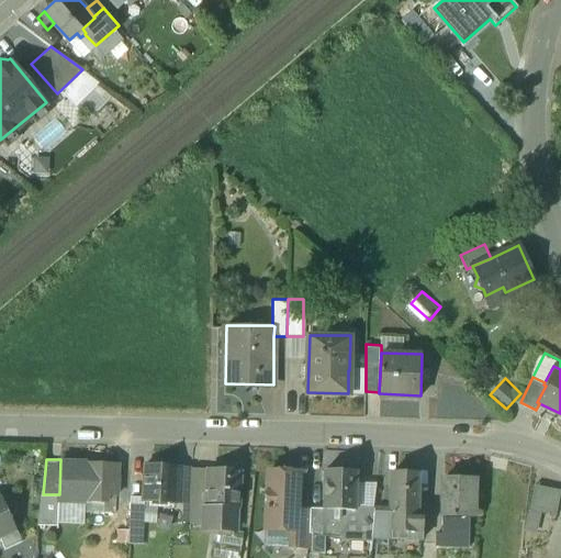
[(87,460),(60,459),(59,494),(59,499),(86,500),(87,460)]
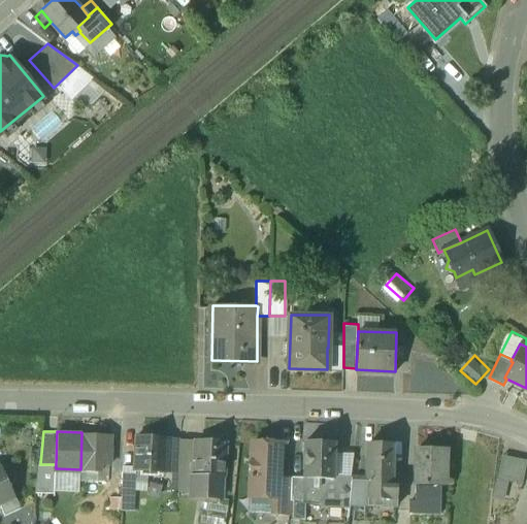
[(110,433),(81,432),(80,469),(81,469),(98,469),(98,478),(109,479),(110,433)]
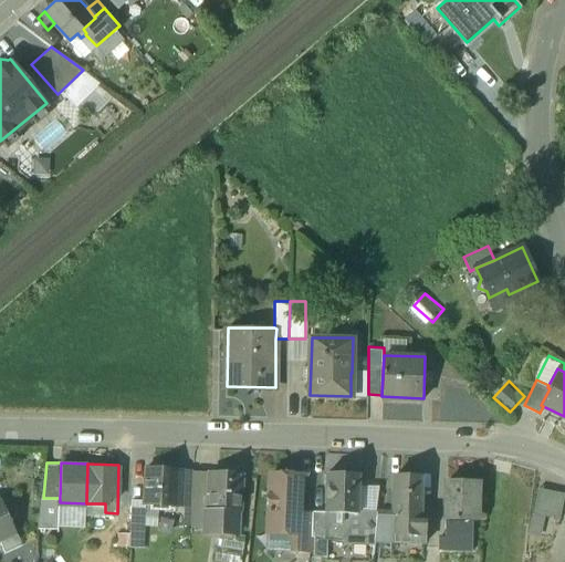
[(178,468),(147,466),(145,503),(177,505),(178,468)]
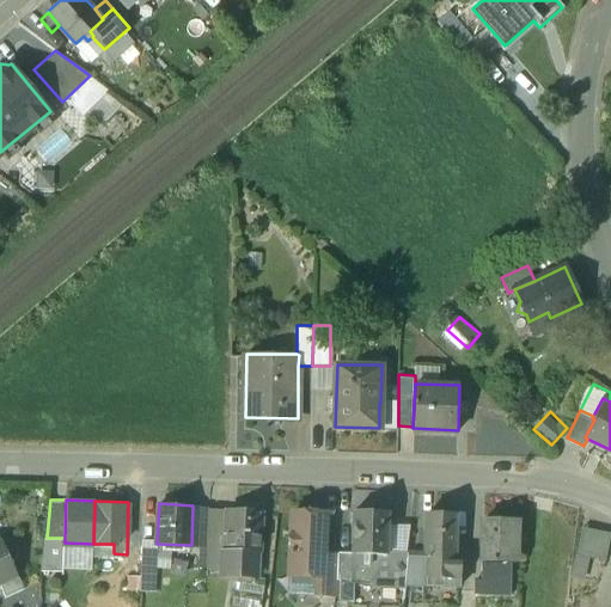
[(227,508),(209,507),(207,568),(224,569),(227,508)]
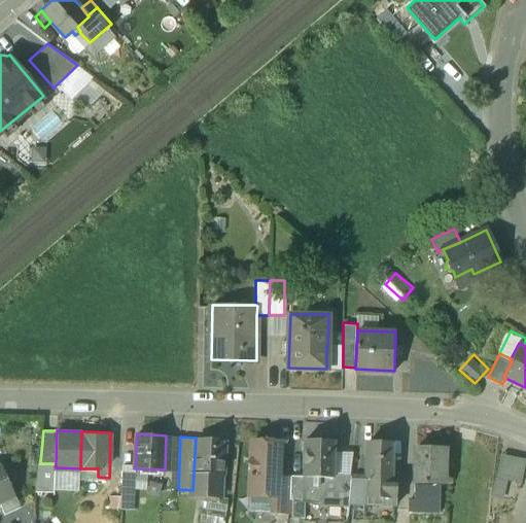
[(225,440),(196,438),(193,490),(193,493),(204,494),(219,495),(221,495),(222,474),(224,474),(225,440)]
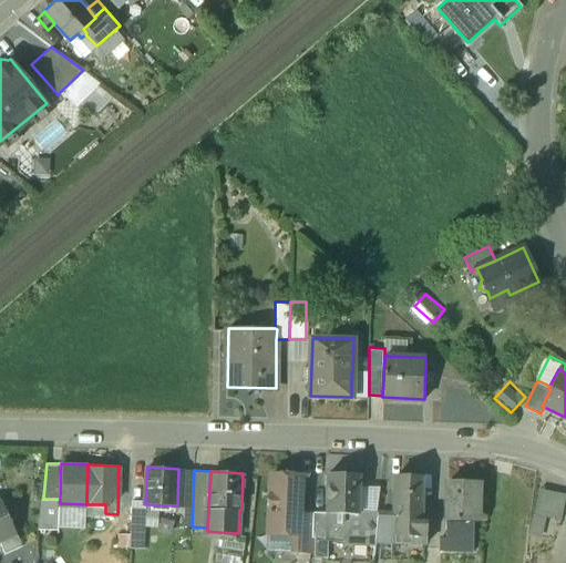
[(360,473),(328,472),(327,512),(327,518),(335,518),(346,518),(346,512),(359,512),(360,473)]
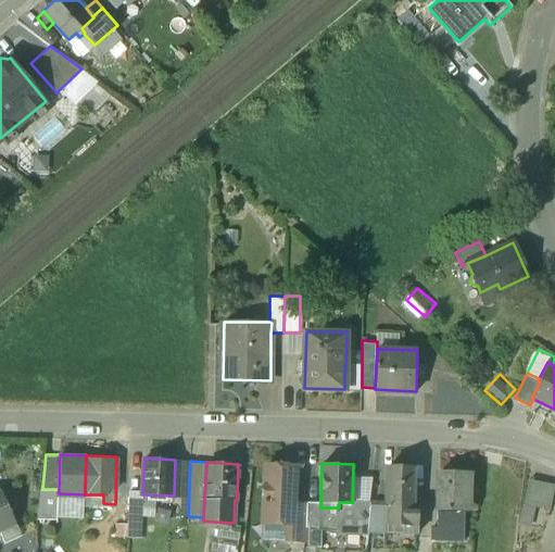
[(295,466),(265,464),(263,521),(291,522),(292,522),(293,501),(294,501),(295,466)]
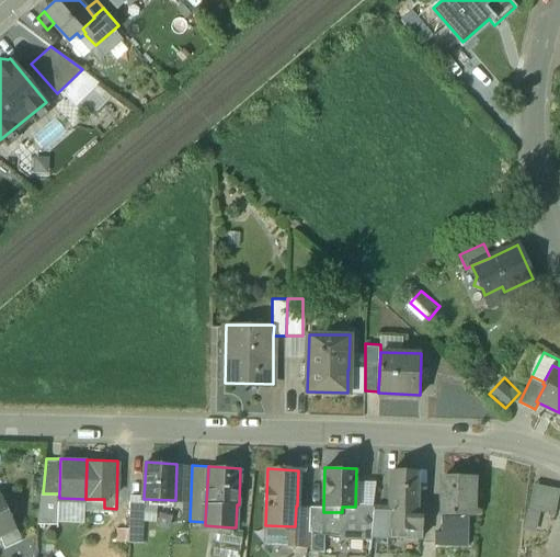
[(418,469),(391,469),(390,507),(374,507),(372,534),(390,534),(390,527),(422,529),(423,503),(416,503),(418,469)]
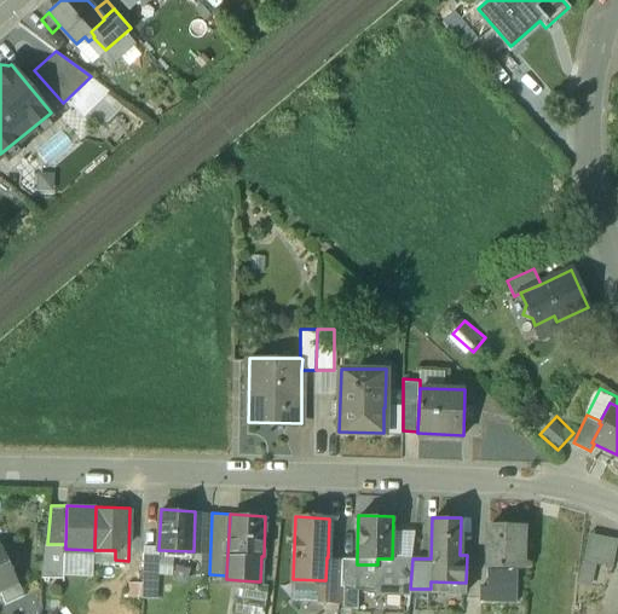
[(524,523),(490,523),(487,585),(480,585),(480,597),(518,598),(518,566),(519,566),(519,546),(523,546),(524,523)]
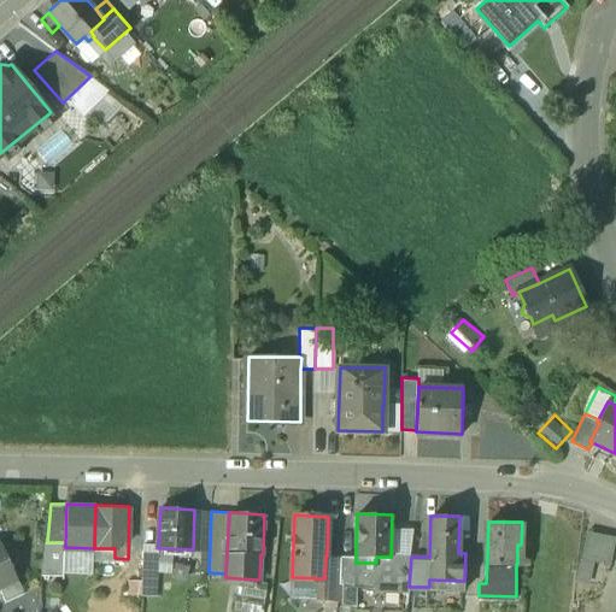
[(615,535),(587,529),(584,553),(612,559),(615,543),(615,535)]
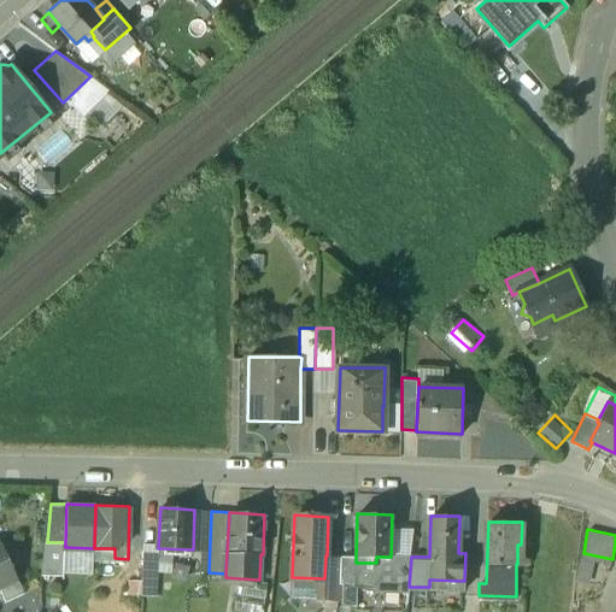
[(0,540),(0,584),(6,599),(11,596),(24,590),(0,540)]
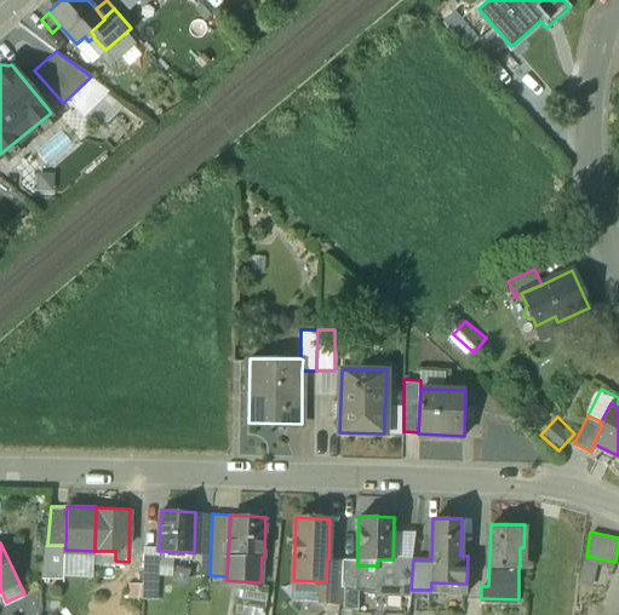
[(115,551),(96,551),(95,561),(115,561),(115,551)]
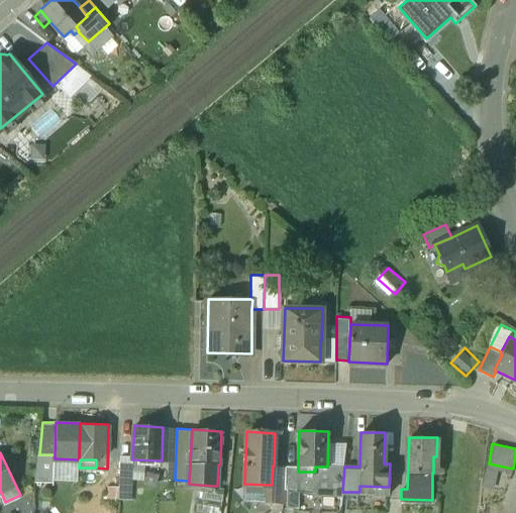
[(274,466),(273,466),(272,485),(271,485),(271,502),(287,503),(288,488),(286,488),(286,467),(274,466)]
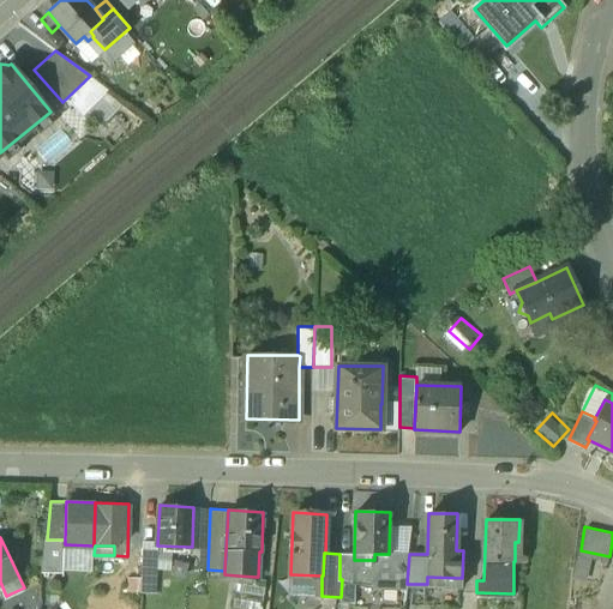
[(354,554),(340,554),(340,579),(342,579),(353,579),(354,560),(354,554)]
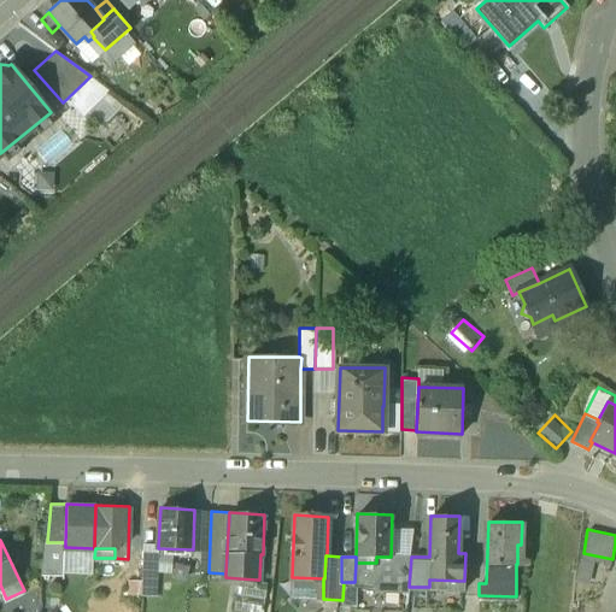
[(375,569),(375,586),(382,586),(383,568),(399,568),(399,557),(391,557),(376,557),(376,563),(364,563),(364,569),(375,569)]
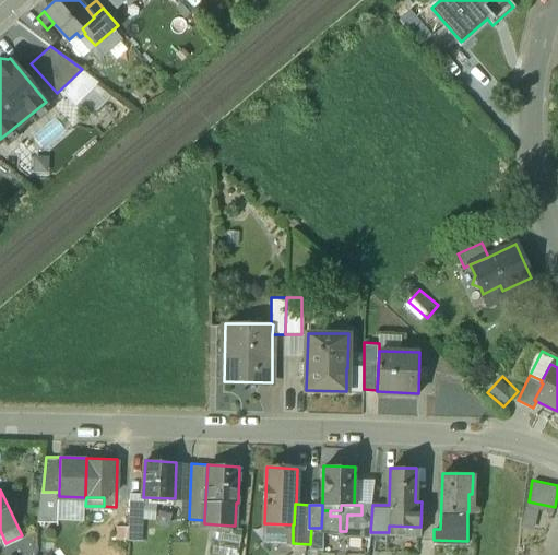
[(361,505),(361,515),(347,515),(346,531),(357,532),(356,548),(368,550),(370,532),(372,505),(361,505)]
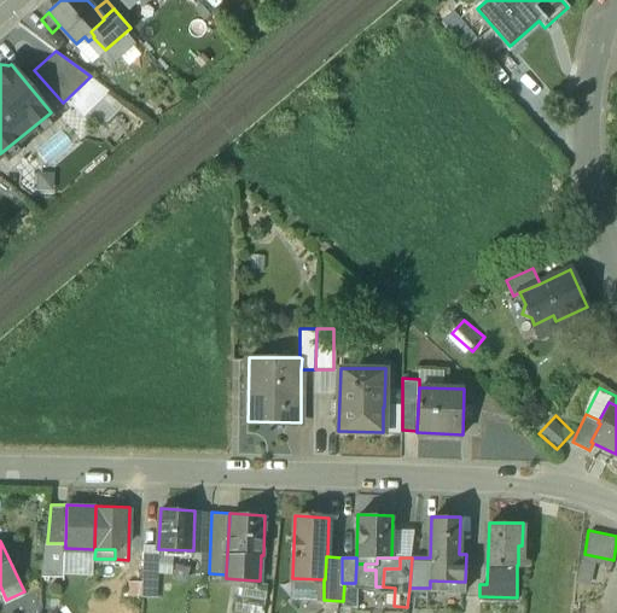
[(376,570),(365,570),(365,564),(356,564),(355,583),(355,587),(358,587),(376,587),(376,570)]
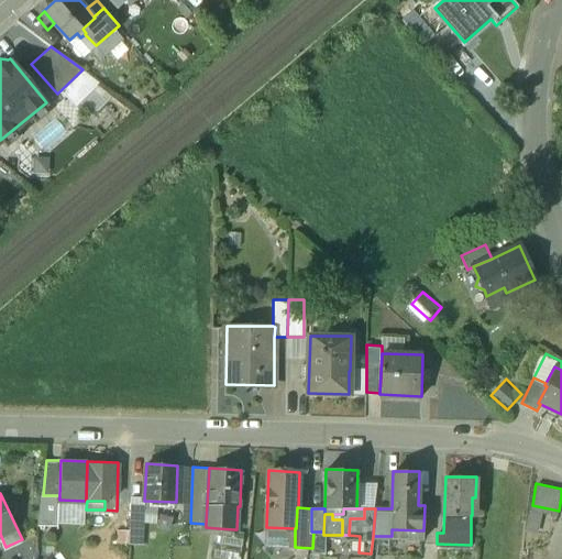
[(144,521),(131,519),(129,541),(142,543),(144,521)]
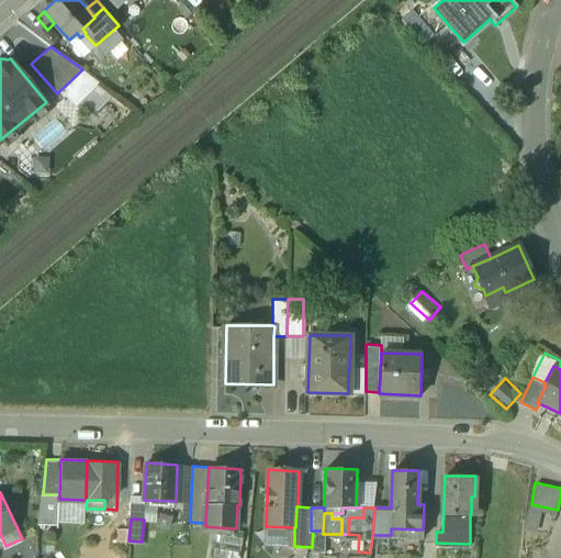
[(234,528),(217,527),(212,557),(246,557),(250,531),(236,528),(234,528)]
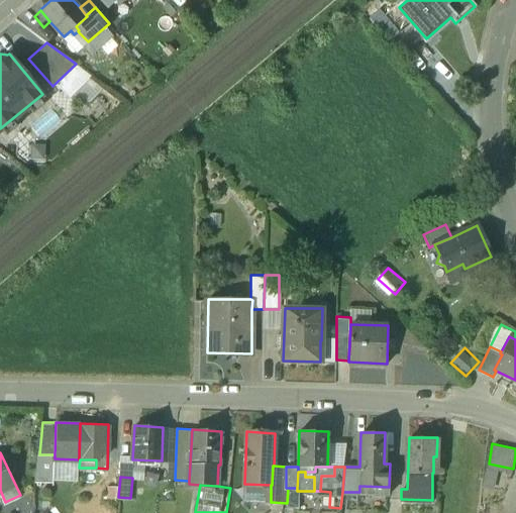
[(297,488),(288,488),(287,503),(287,506),(299,507),(299,491),(297,491),(297,488)]
